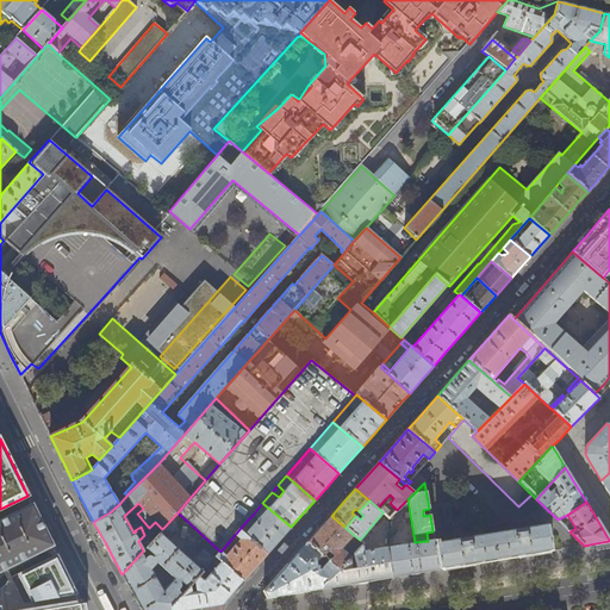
[(262,503),(254,514),(260,518),(255,524),(249,518),(240,529),(267,554),(277,543),(291,527),(262,503)]
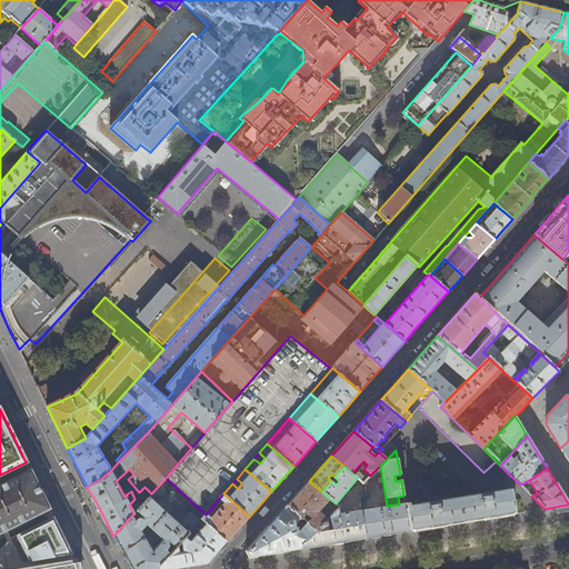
[(0,532),(36,516),(48,510),(49,509),(31,473),(30,471),(28,472),(0,486),(0,532)]
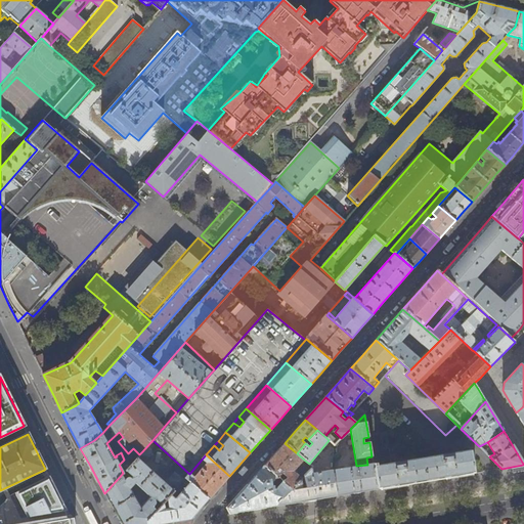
[(333,436),(329,440),(335,444),(338,441),(333,436)]
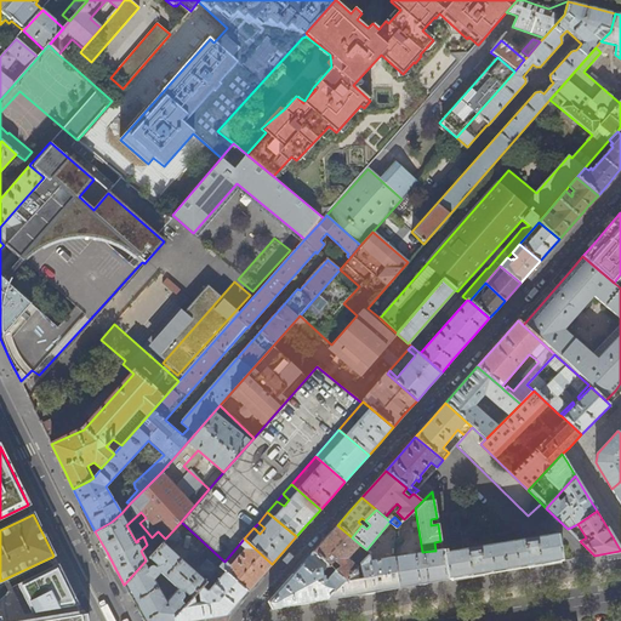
[(360,545),(352,537),(337,525),(326,537),(313,552),(331,568),(334,569),(336,567),(332,564),(335,562),(340,565),(335,571),(345,580),(355,569),(357,568),(347,558),(360,545)]
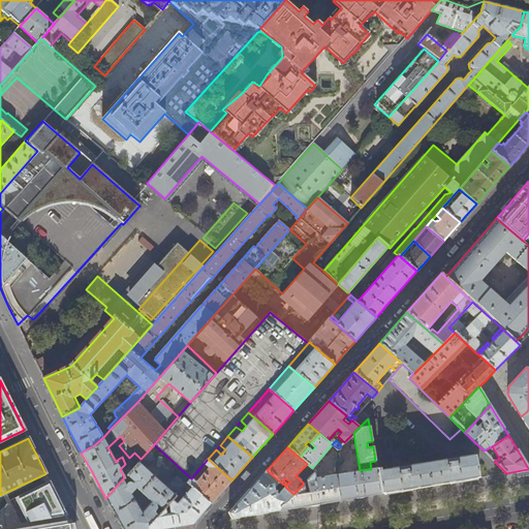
[(124,477),(106,497),(116,514),(124,528),(149,528),(149,527),(173,500),(177,496),(145,467),(150,462),(144,456),(141,459),(124,477)]
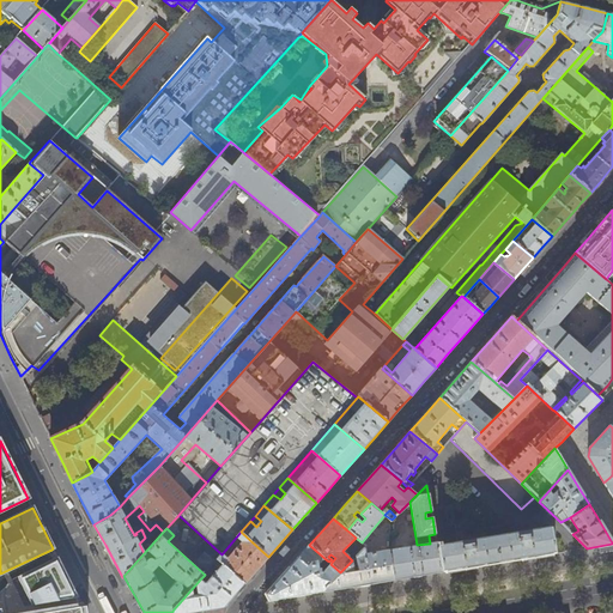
[(439,542),(437,542),(442,572),(467,569),(517,560),(554,553),(551,528),(441,546),(439,542)]
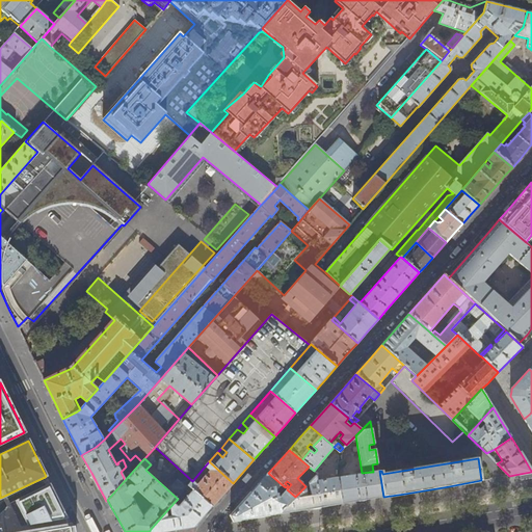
[(209,461),(192,481),(188,485),(212,506),(221,496),(233,483),(209,461)]
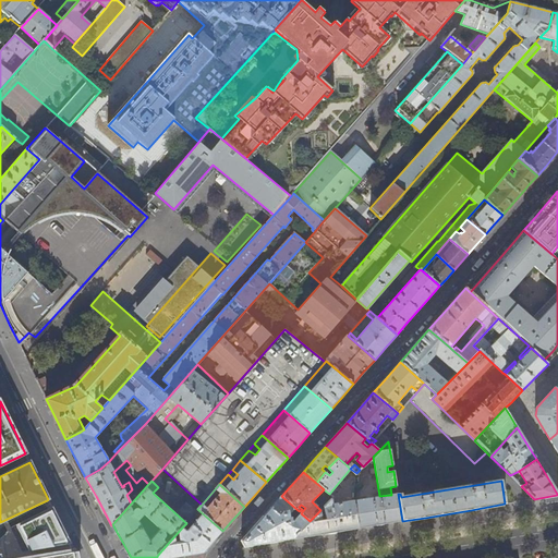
[(398,494),(354,501),(360,529),(381,524),(402,521),(398,494)]
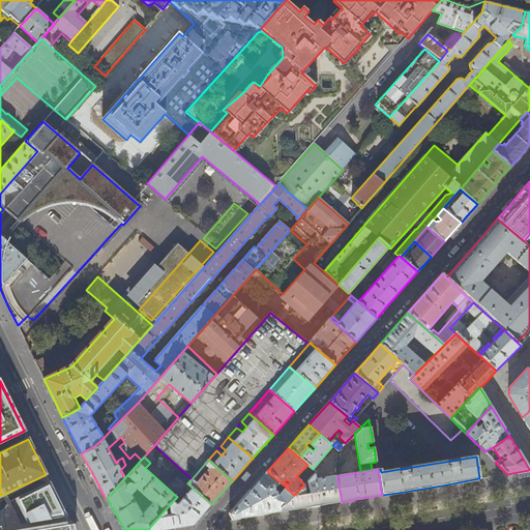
[(277,489),(283,484),(267,471),(251,490),(230,514),(233,520),(240,519),(265,514),(280,512),(294,495),(286,488),(278,495),(276,495),(276,493),(274,493),(273,490),(277,489)]
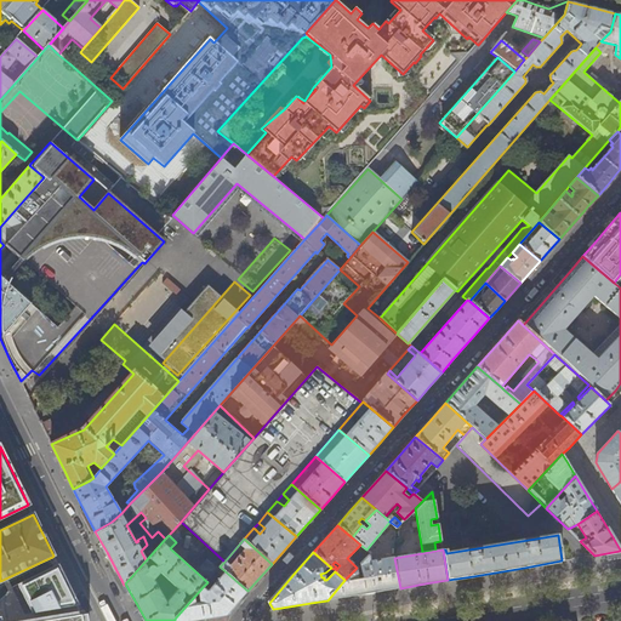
[(358,579),(355,569),(345,580),(328,600),(368,593),(400,588),(394,558),(369,562),(369,556),(360,564),(363,577),(358,579)]
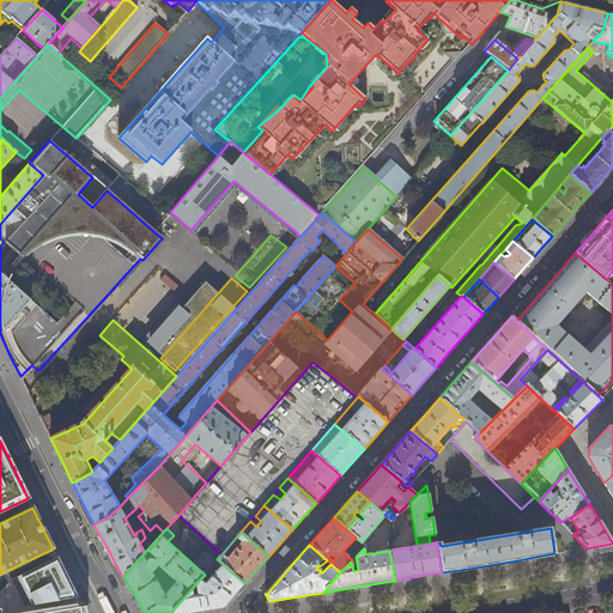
[(79,612),(77,596),(58,557),(55,558),(16,578),(12,580),(11,581),(8,583),(6,586),(5,588),(4,590),(4,594),(4,596),(4,598),(6,612),(79,612)]
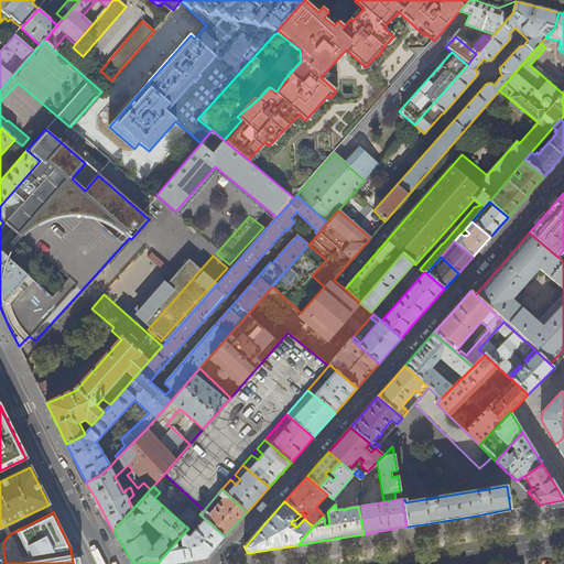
[(186,534),(184,533),(159,562),(159,563),(179,563),(183,563),(205,560),(215,550),(225,537),(199,514),(195,520),(199,524),(191,534),(187,533),(186,534)]
